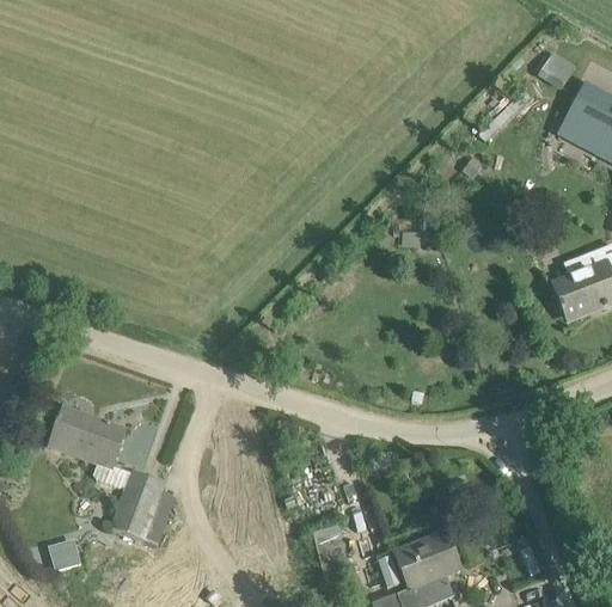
[(569,276),(552,283),(558,298),(561,302),(558,304),(561,310),(563,308),(565,317),(601,302),(603,307),(611,302),(611,276),(607,264),(611,262),(611,243),(563,262),(569,276)]
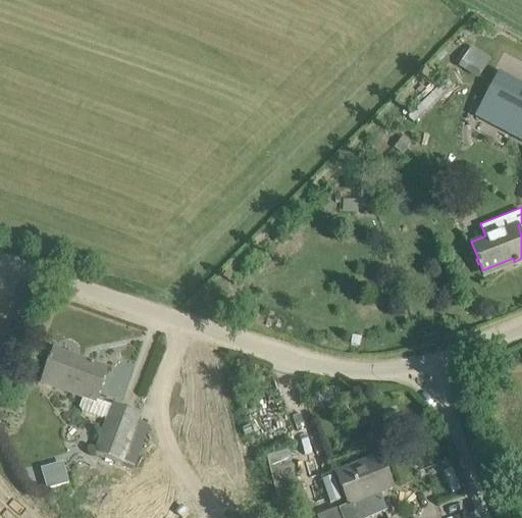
[(49,360),(41,381),(83,397),(80,404),(83,409),(106,417),(111,401),(96,396),(107,366),(91,360),(90,363),(54,350),(55,347),(54,347),(51,356),(49,355),(47,359),(49,360)]
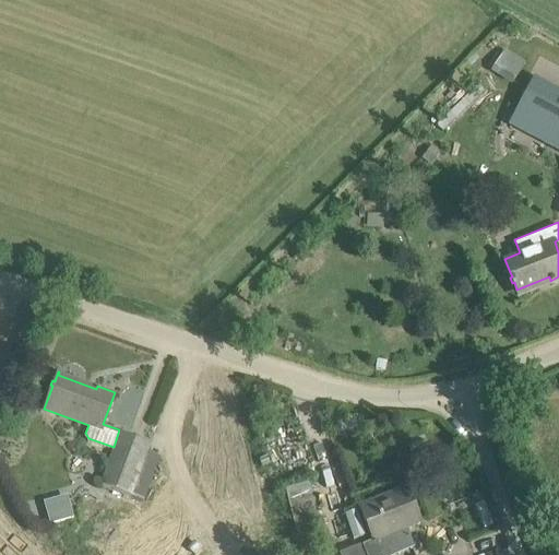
[(120,429),(100,482),(132,493),(151,441),(120,429)]
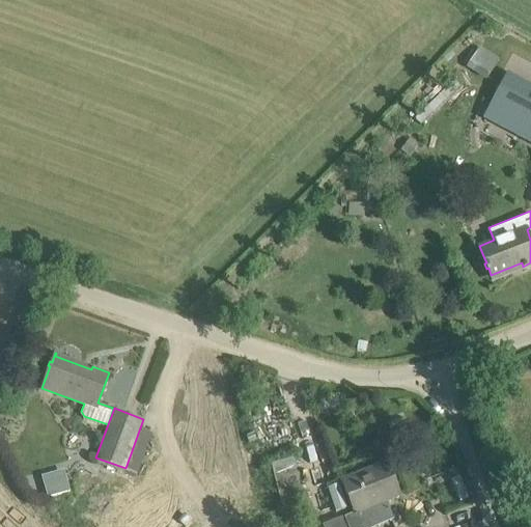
[(253,431),(246,434),(249,440),(256,437),(253,431)]
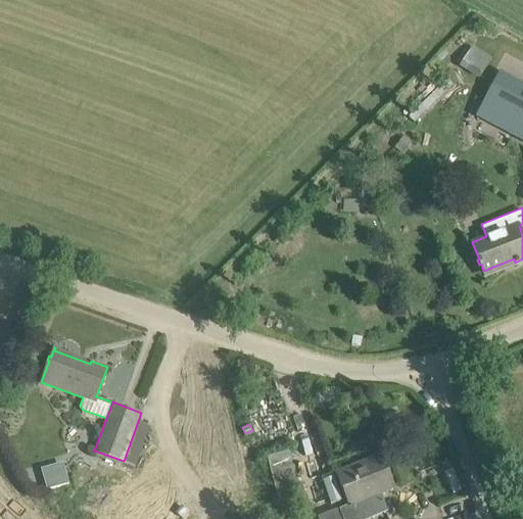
[(336,471),(349,504),(392,486),(381,457),(355,467),(354,464),(336,471)]
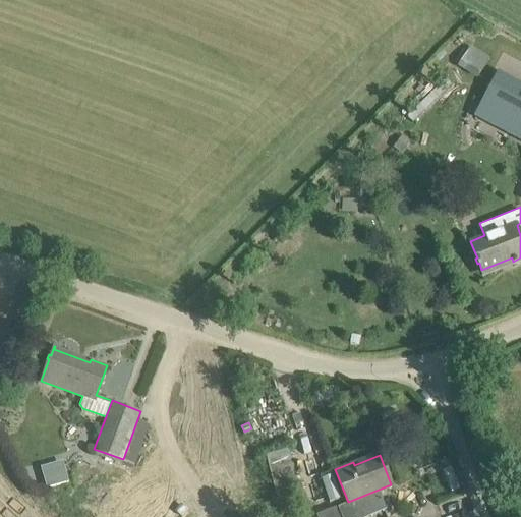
[(66,458),(42,461),(45,483),(69,479),(66,458)]
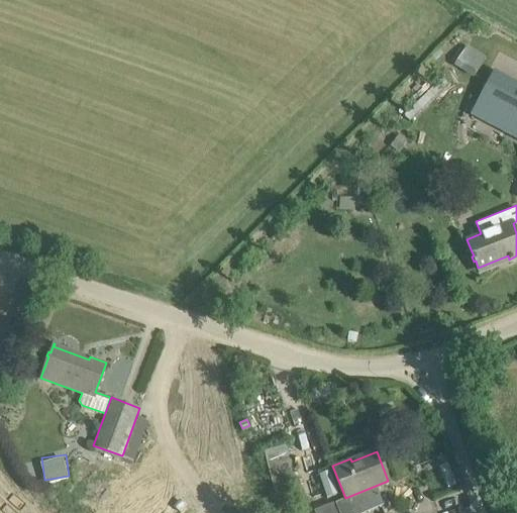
[(457,483),(448,460),(439,465),(448,487),(457,483)]
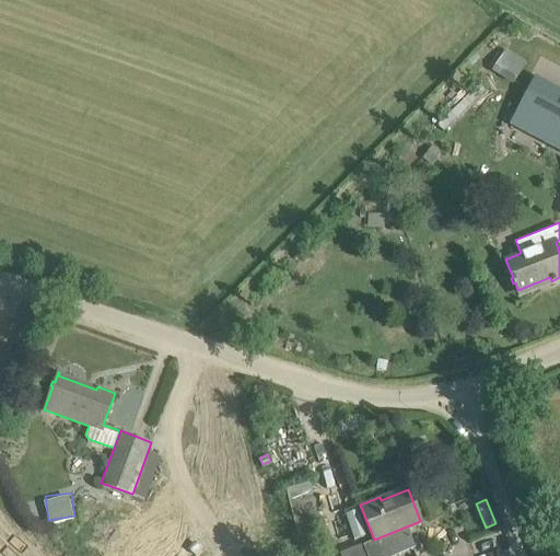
[(329,555),(316,521),(301,526),(313,555),(329,555)]
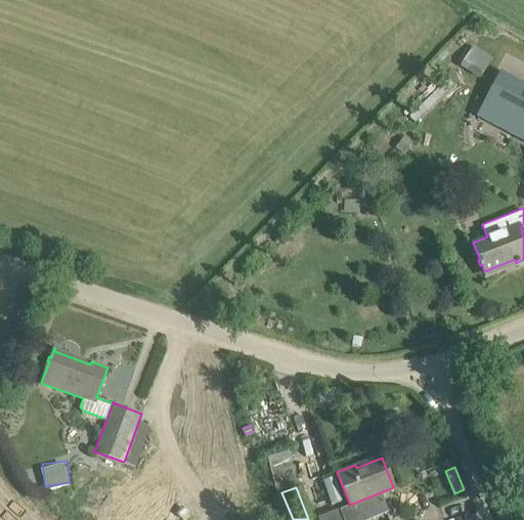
[(319,519),(344,519),(339,507),(317,516),(319,519)]
